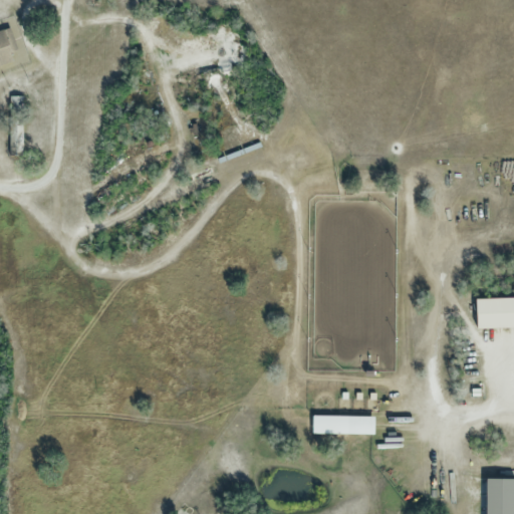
[(8,156),(22,156),(22,96),(8,96),(8,156)]
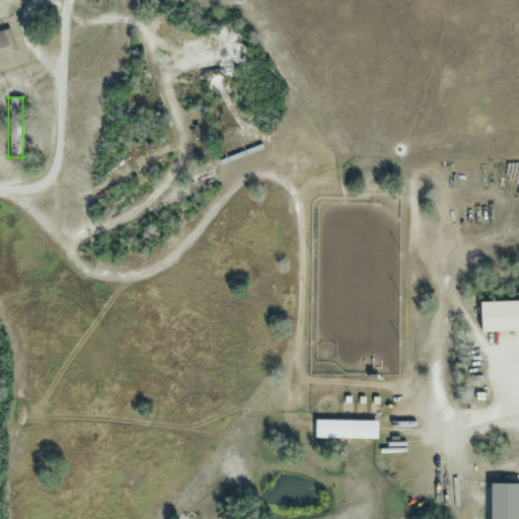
[(140,136),(124,144),(130,155),(145,147),(140,136)]
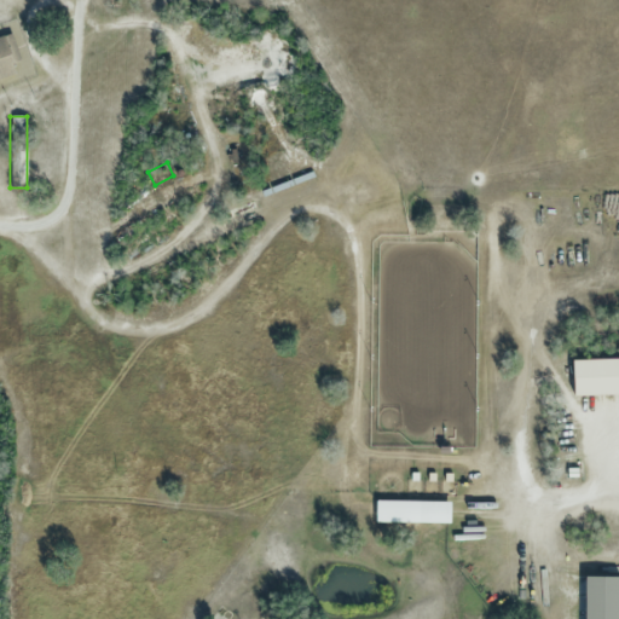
[(618,358),(571,359),(571,394),(618,393),(618,358)]
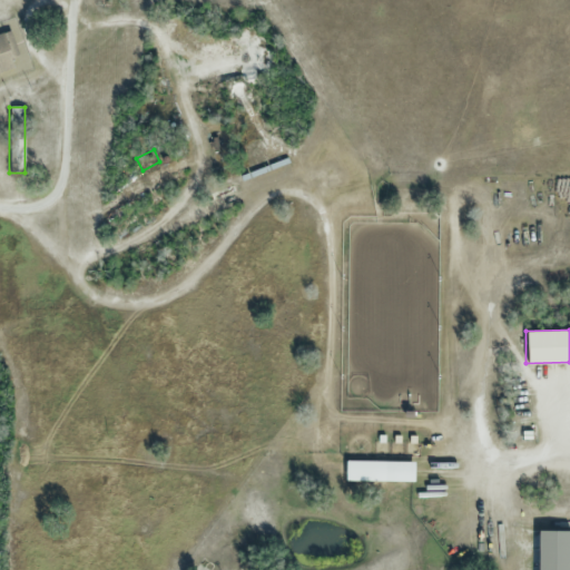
[(415,481),(415,460),(345,460),(345,481),(415,481)]
